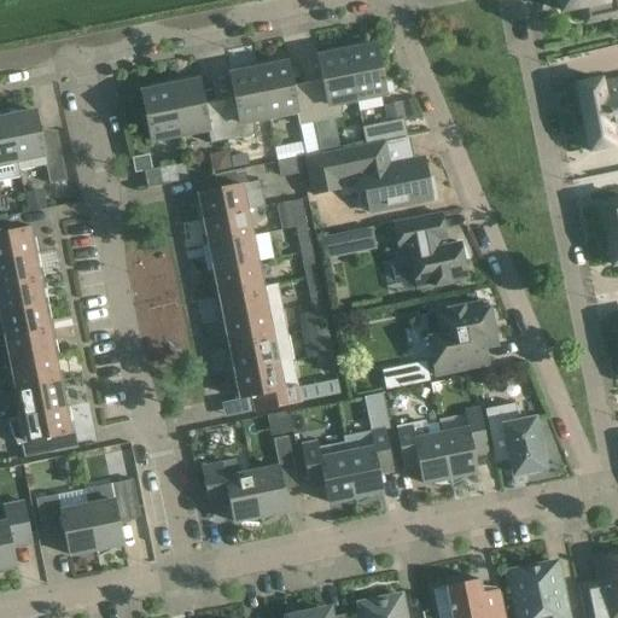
[(582,7),(586,23),(610,17),(606,0),(558,0),(561,11),(582,7)]
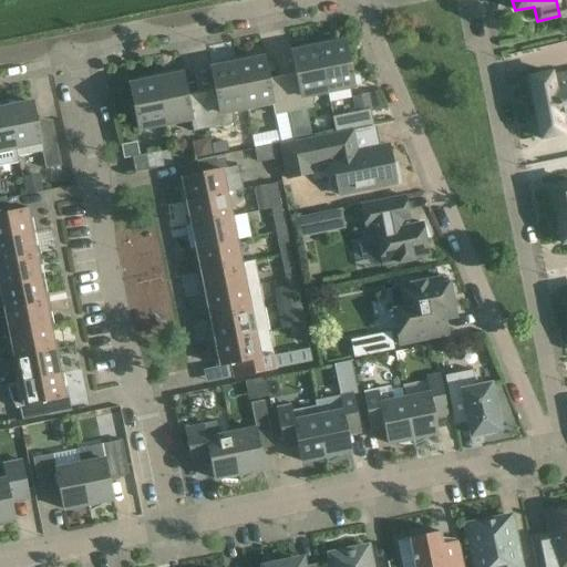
[(317,43),(327,92),(353,86),(344,42),(336,43),(334,39),(317,43)]
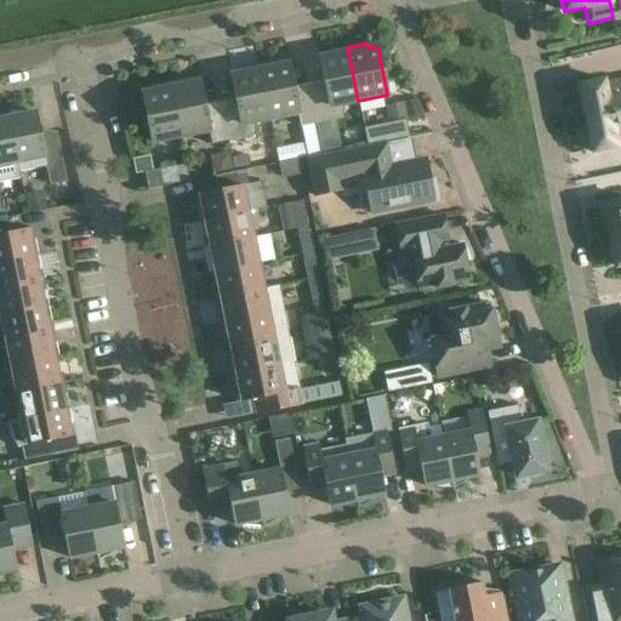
[(311,93),(317,124),(343,118),(343,103),(358,101),(347,47),(329,51),(329,56),(319,57),(325,91),(311,93)]
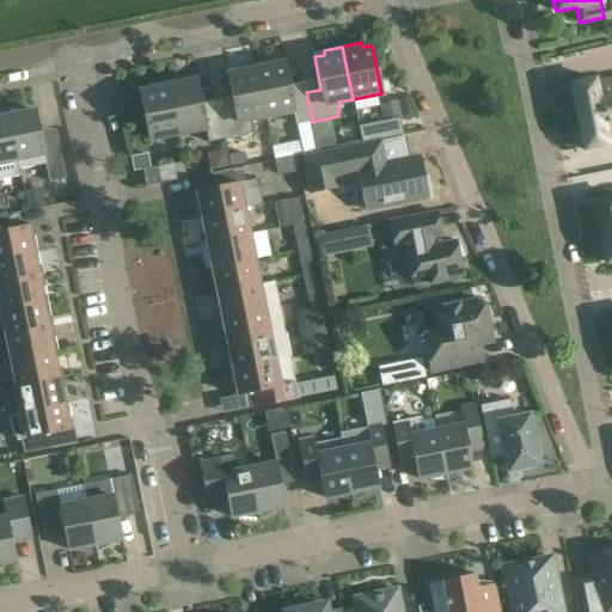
[(255,63),(265,116),(293,111),(295,124),(312,122),(306,92),(292,96),(285,62),(274,65),(274,60),(255,63)]
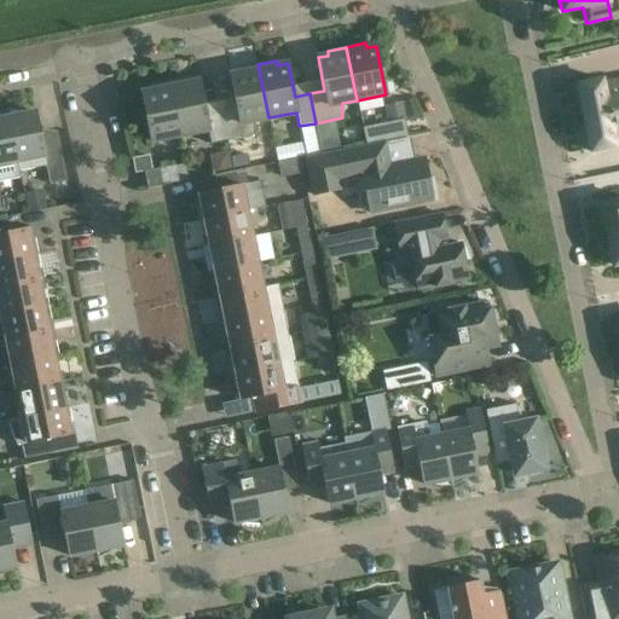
[(268,117),(258,64),(238,68),(239,73),(229,75),(236,108),(221,111),(227,140),(253,136),(254,121),(268,117)]
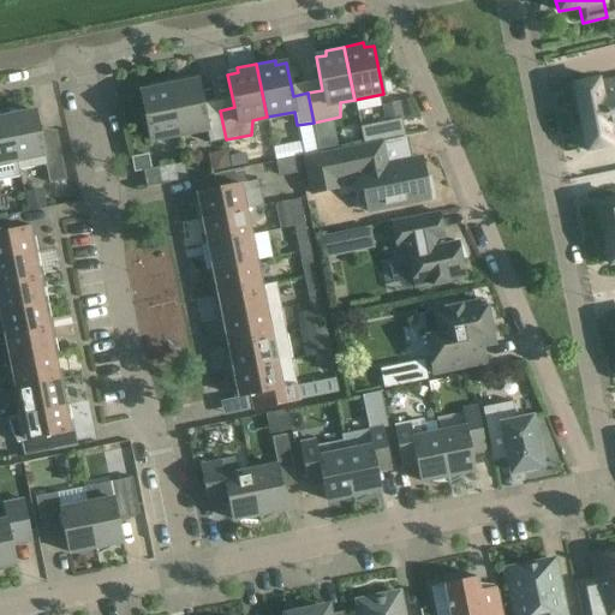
[(168,82),(179,135),(207,129),(209,143),(226,139),(220,111),(204,113),(198,81),(187,83),(186,78),(168,82)]
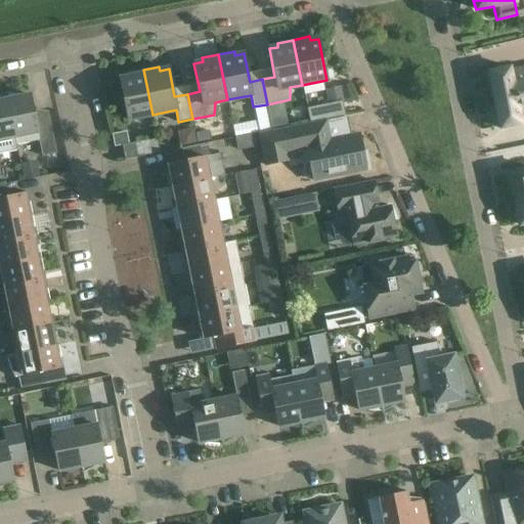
[(509,67),(488,72),(494,99),(523,93),(523,68),(510,71),(509,67)]
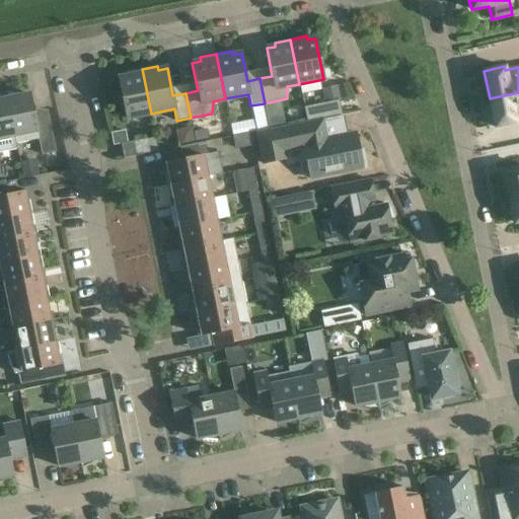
[(118,78),(126,119),(151,114),(142,69),(126,72),(127,76),(118,78)]
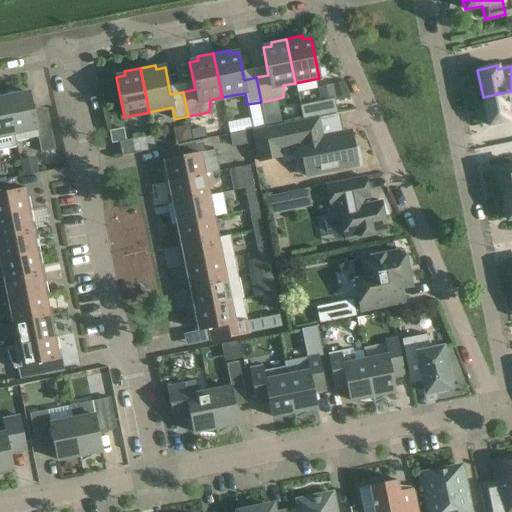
[(342,82),(317,88),(320,101),(348,95),(342,82)]
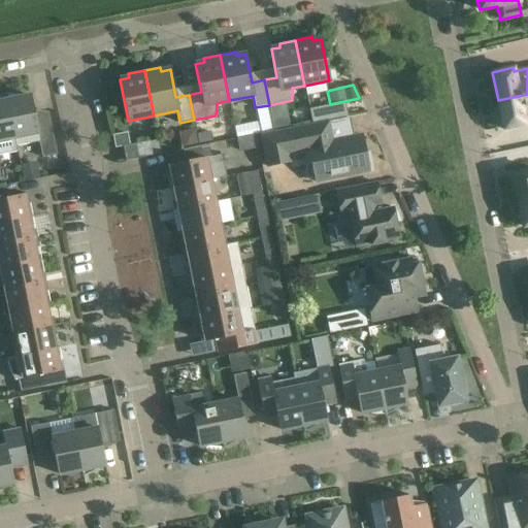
[(0,155),(18,152),(17,146),(14,137),(5,93),(5,94),(0,96),(0,155)]
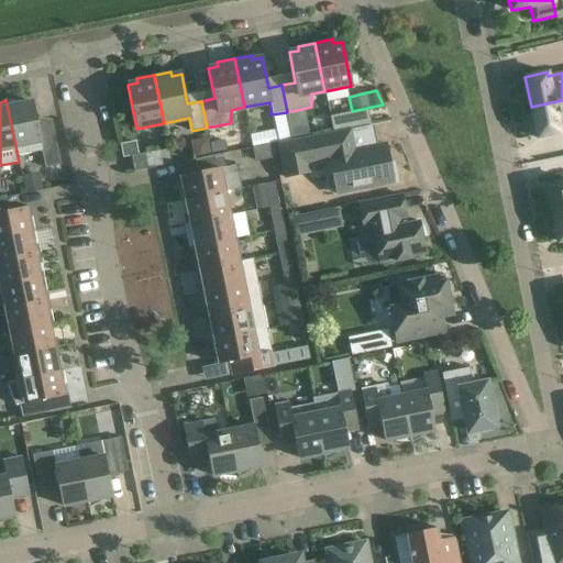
[(52,121),(37,124),(33,102),(7,100),(7,99),(6,99),(15,146),(18,156),(42,151),(45,167),(61,165),(52,121)]
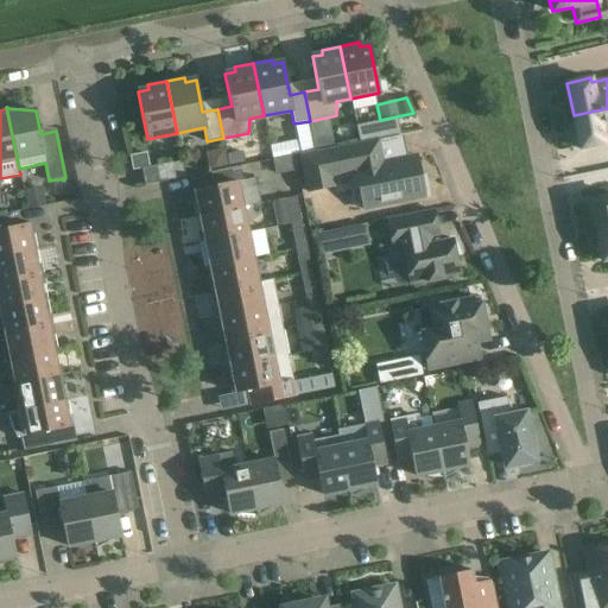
[(607,108),(574,115),(580,149),(605,144),(603,139),(607,137),(607,108)]
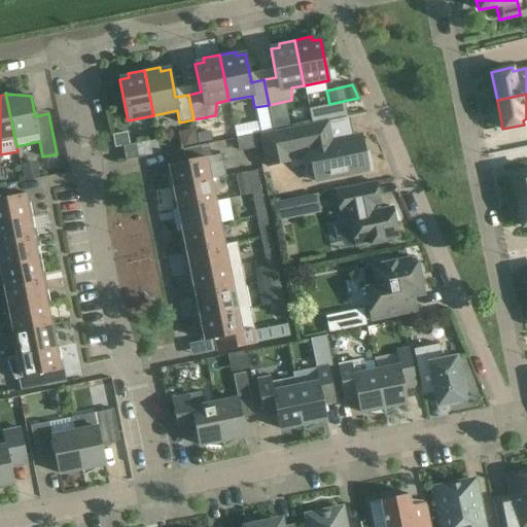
[(309,108),(311,124),(347,116),(344,101),(309,108)]
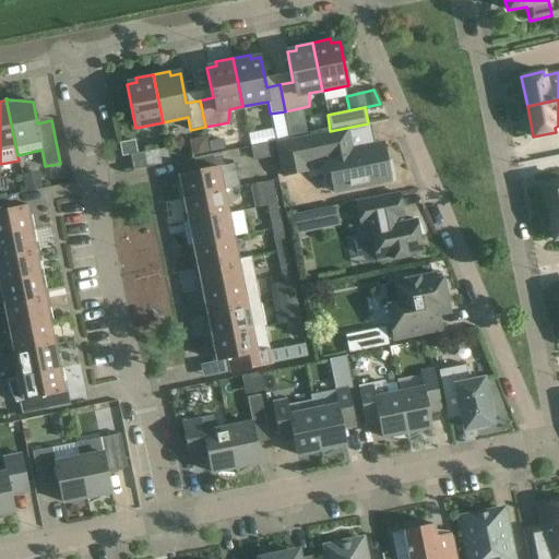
[(304,117),(288,120),(292,133),(307,130),(304,117)]
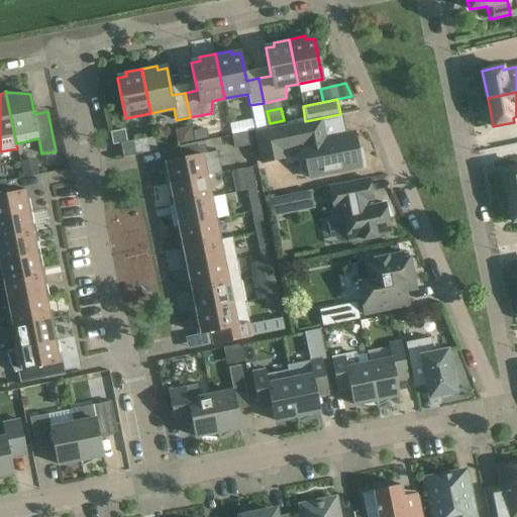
[(305,161),(309,179),(365,168),(360,149),(357,149),(353,131),(325,137),(321,119),(255,132),(262,163),(285,159),(283,150),(299,147),(302,162),(305,161)]
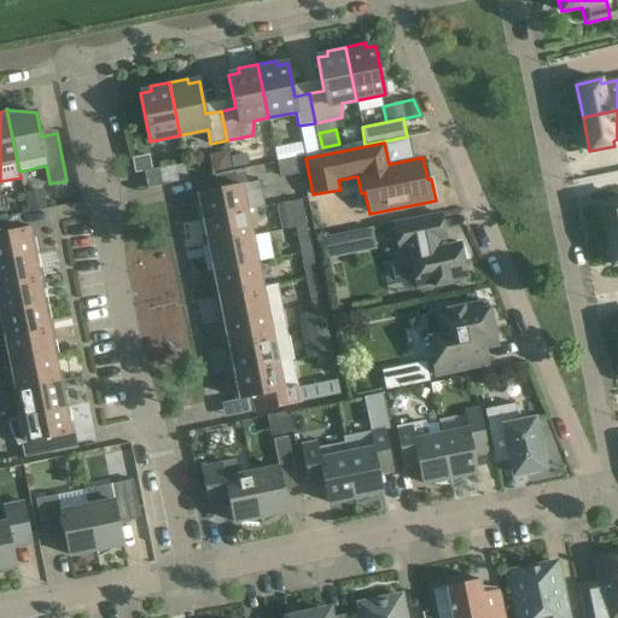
[(228,151),(209,155),(213,174),(232,170),(228,151)]
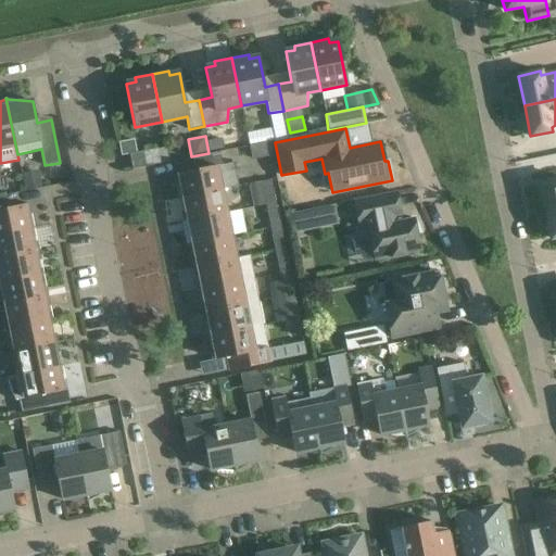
[(269,142),(250,146),(252,160),(273,156),(269,142)]
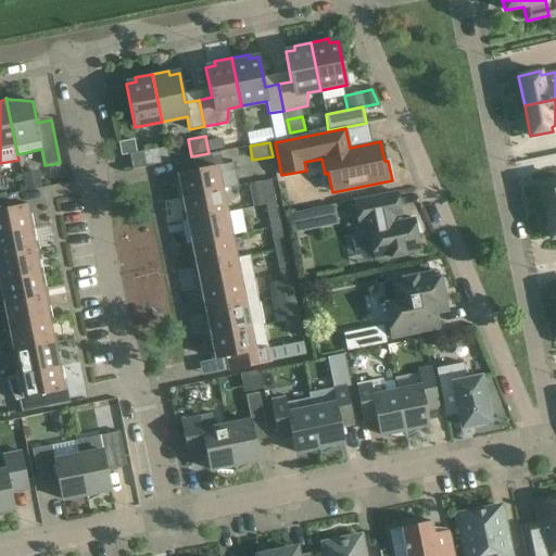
[(142,167),(154,165),(169,162),(166,147),(140,152),(142,167)]
